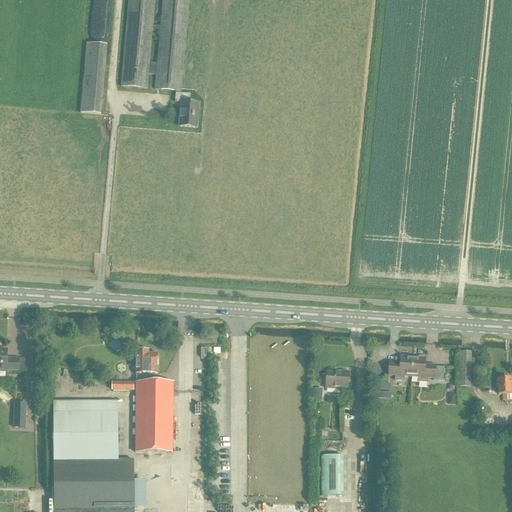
[(147,89),(148,75),(156,76),(155,90),(175,92),(174,102),(181,103),(179,127),(197,128),(199,104),(190,103),(191,94),(180,93),(188,0),(162,0),(160,27),(152,26),(154,0),(128,0),(121,87),(147,89)]
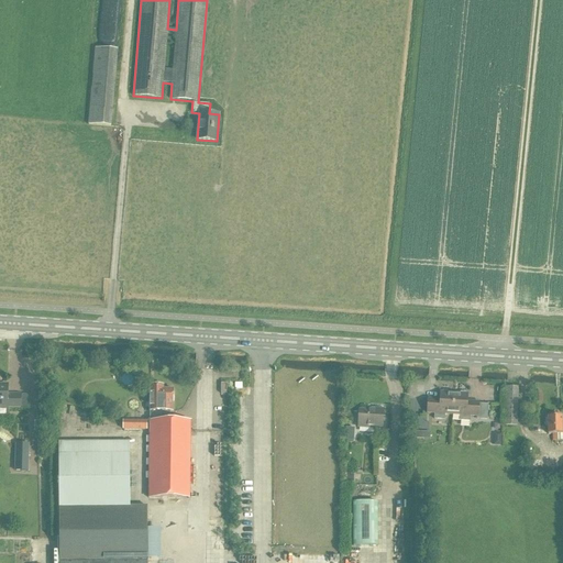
[(88,125),(110,127),(117,51),(96,48),(88,125)]
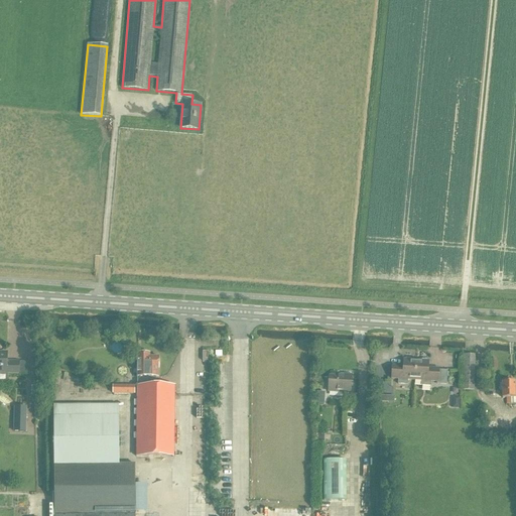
[(0,373),(5,374),(18,374),(27,374),(27,362),(18,362),(6,362),(7,353),(0,353),(0,373)]
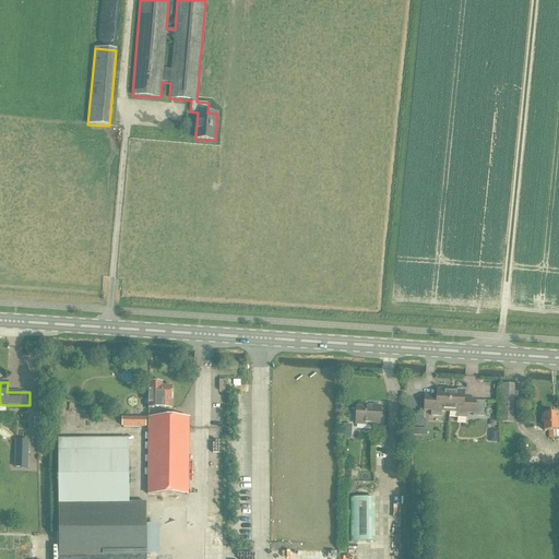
[(171,400),(173,387),(163,387),(163,383),(149,383),(149,409),(149,417),(147,495),(188,496),(189,418),(167,418),(167,408),(171,408),(171,400)]
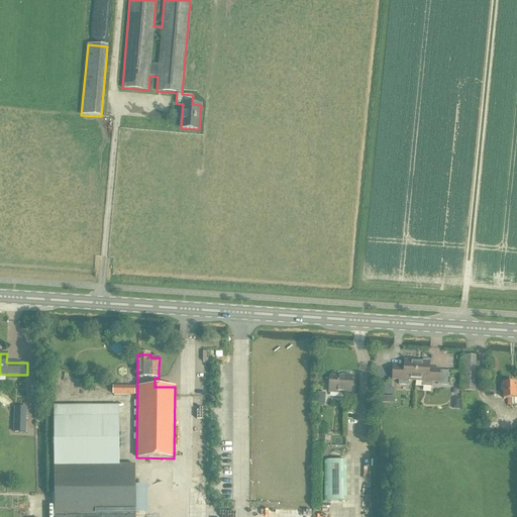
[(466,356),(463,390),(475,391),(476,356),(466,356)]
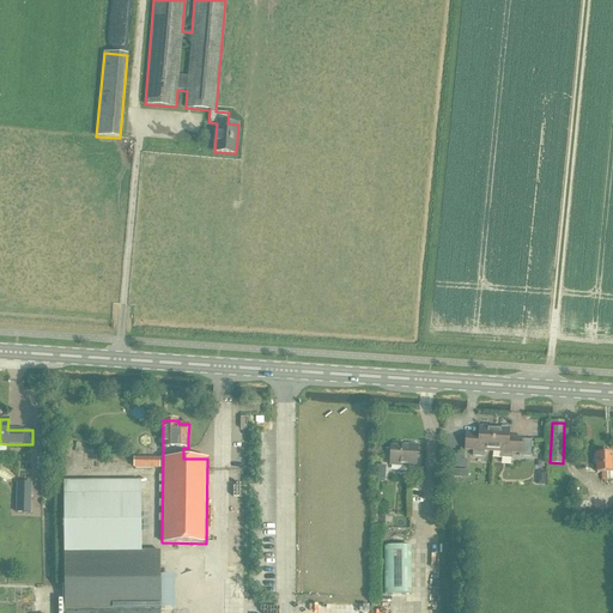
[(485,451),(492,453),(495,429),(487,428),(487,426),(483,426),(483,428),(480,428),(479,437),(475,437),(475,435),(466,435),(465,450),(473,450),(473,456),(484,457),(485,451)]
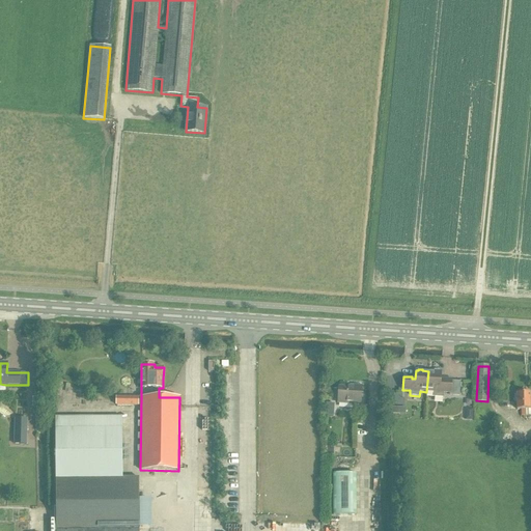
[(428,371),(426,392),(435,392),(434,397),(444,397),(444,393),(450,393),(450,395),(459,396),(460,382),(452,382),(452,380),(444,379),(444,381),(441,381),(441,372),(439,371),(439,370),(435,370),(434,371),(428,371)]
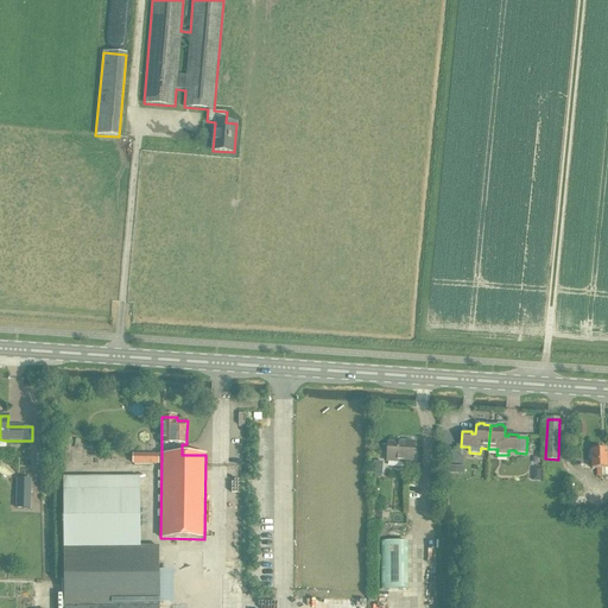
[(387,461),(413,462),(413,442),(404,441),(404,443),(387,443),(387,461)]
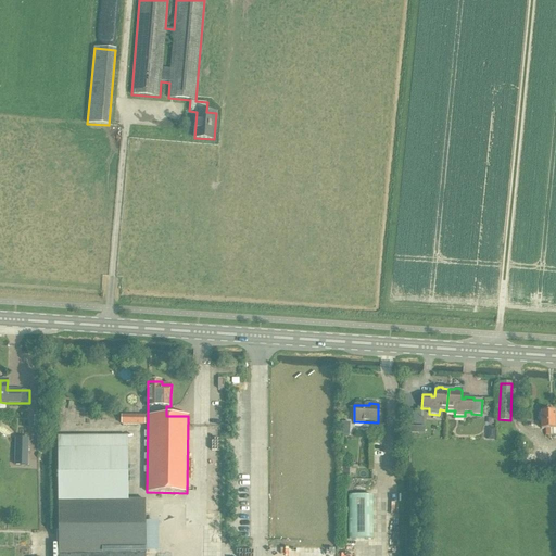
[(541,414),(539,414),(539,420),(541,420),(541,429),(545,429),(545,436),(546,437),(555,436),(555,428),(555,412),(541,412),(541,414)]
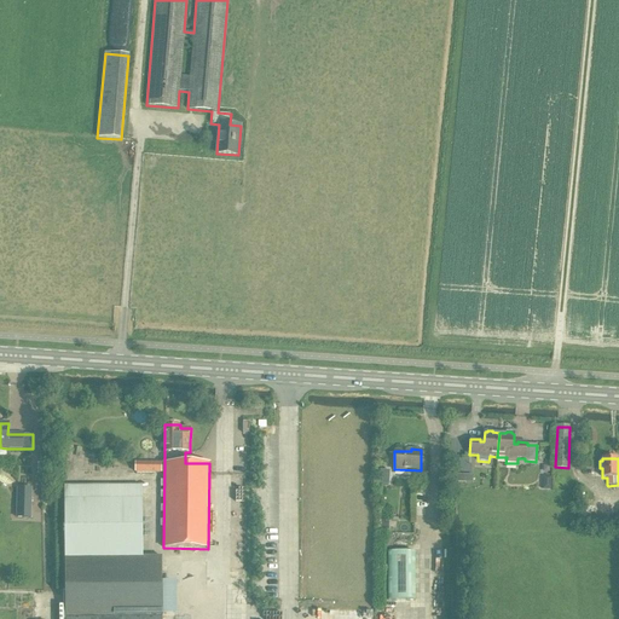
[(136,462),(136,473),(161,473),(161,463),(136,462)]
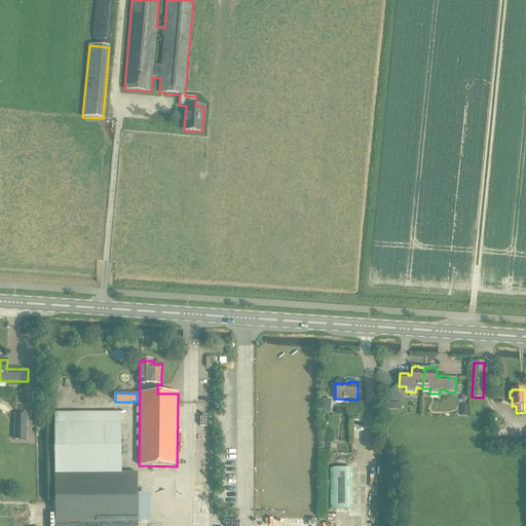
[(55,512),(48,512),(47,525),(138,525),(138,472),(121,473),(120,411),(54,411),(55,512)]
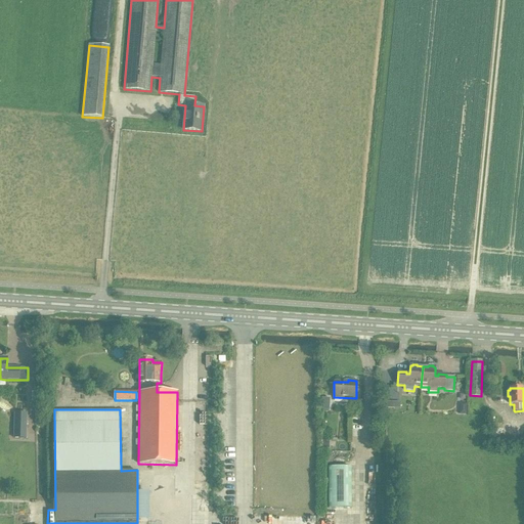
[(14,420),(13,438),(27,438),(27,420),(14,420)]
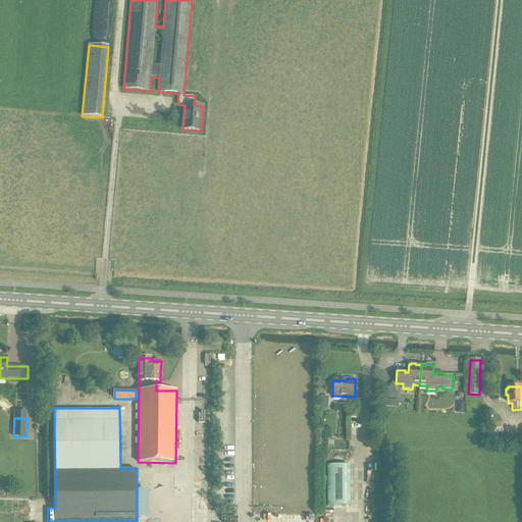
[(326,466),(326,507),(350,507),(350,466),(326,466)]
